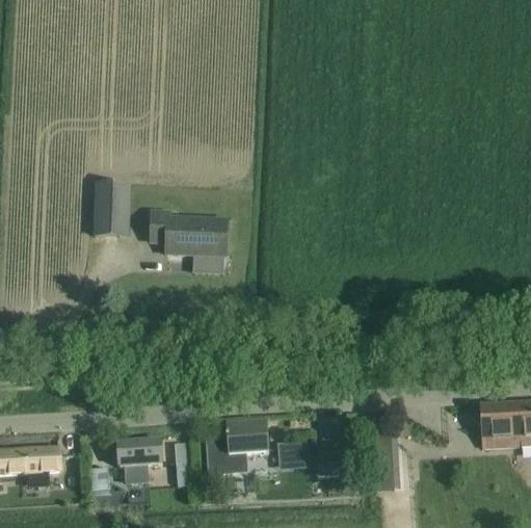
[(129,184),(96,183),(94,234),(128,235),(129,184)]
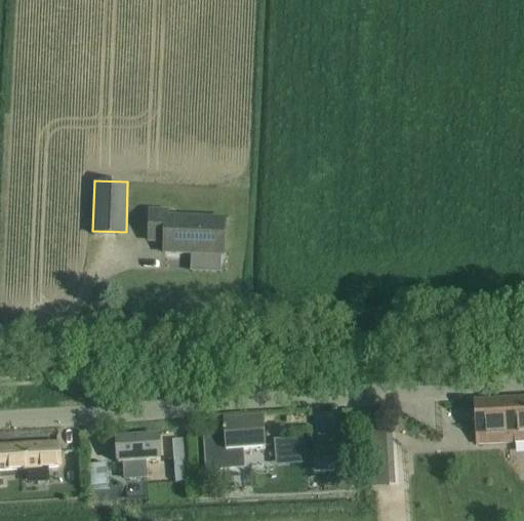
[(166,212),(166,206),(150,206),(149,237),(163,237),(163,249),(190,250),(190,269),(218,270),(219,251),(222,251),(223,214),(166,212)]
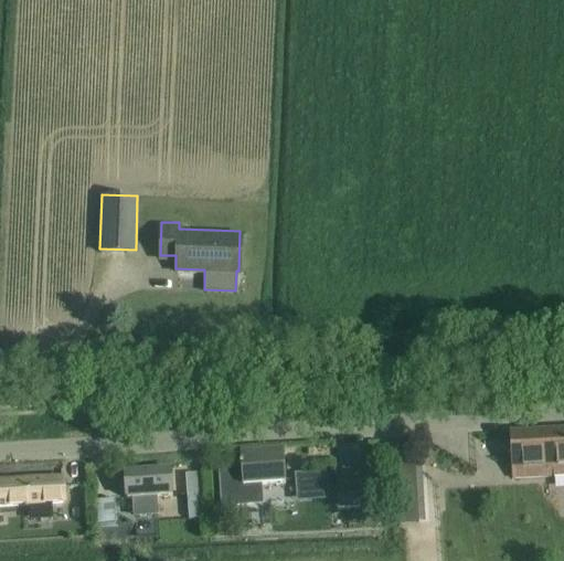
[(563,424),(509,429),(512,473),(554,470),(554,472),(563,470),(563,424)]
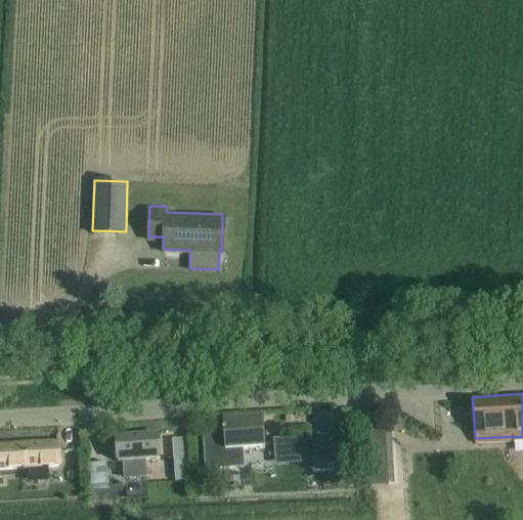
[(240,461),(238,445),(263,444),(260,412),(223,414),(223,425),(222,425),(222,427),(205,428),(207,463),(240,461)]
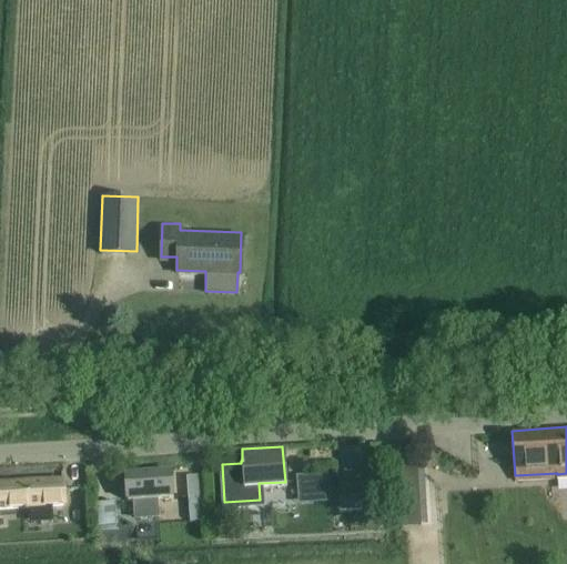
[(397,525),(426,523),(422,450),(393,452),(397,525)]
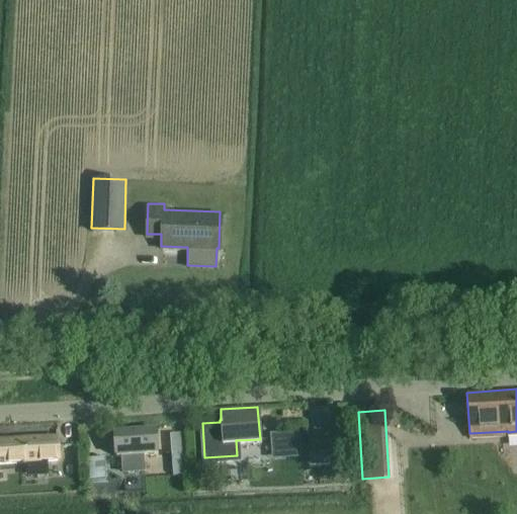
[(116,453),(121,452),(122,468),(143,467),(142,451),(157,450),(156,426),(114,429),(116,453)]
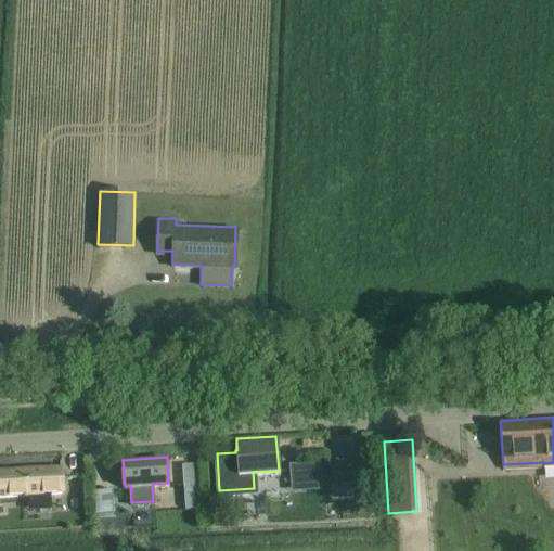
[(320,460),(288,462),(290,481),(321,478),(320,460)]
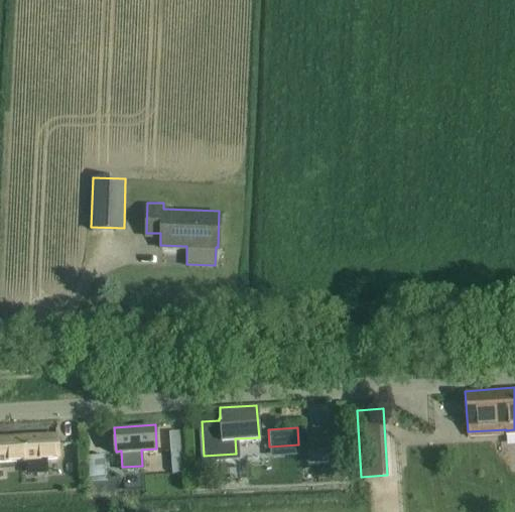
[(185,428),(168,430),(170,451),(187,450),(186,433),(185,428)]
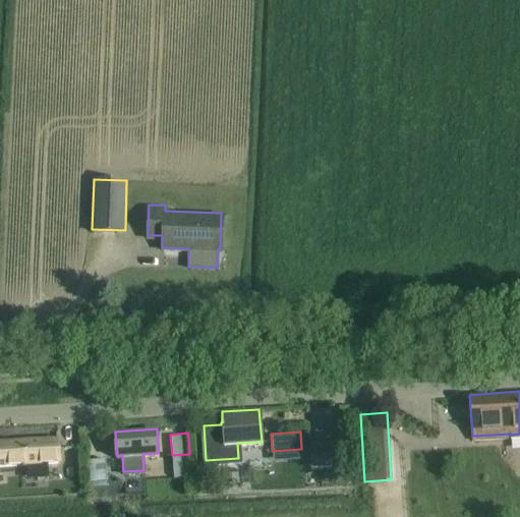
[(57,436),(0,438),(0,462),(59,459),(57,436)]
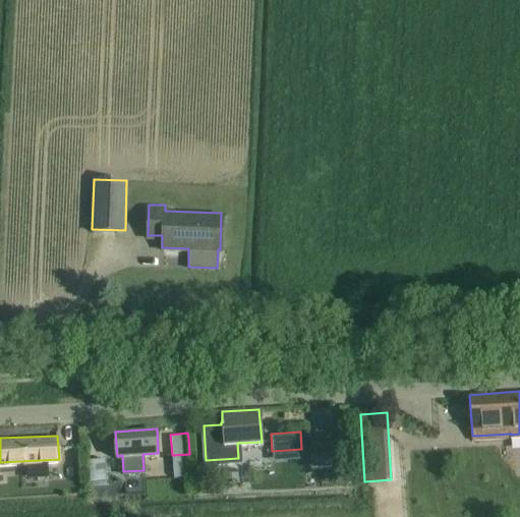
[(343,463),(342,438),(309,441),(311,465),(343,463)]
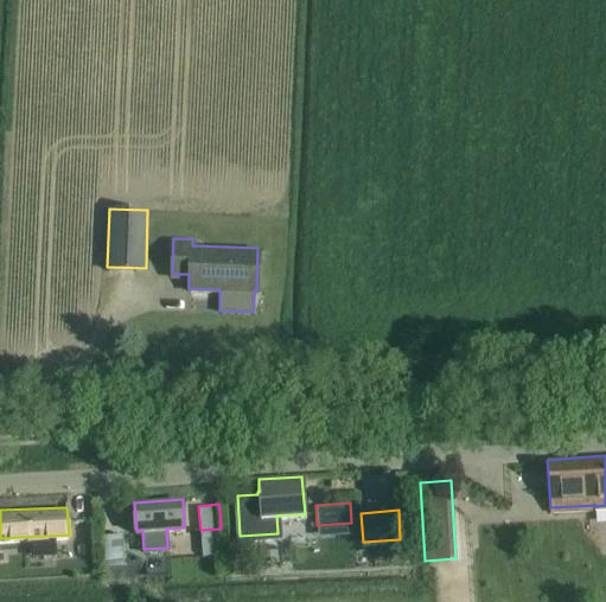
[(222,552),(221,529),(201,530),(202,554),(222,552)]
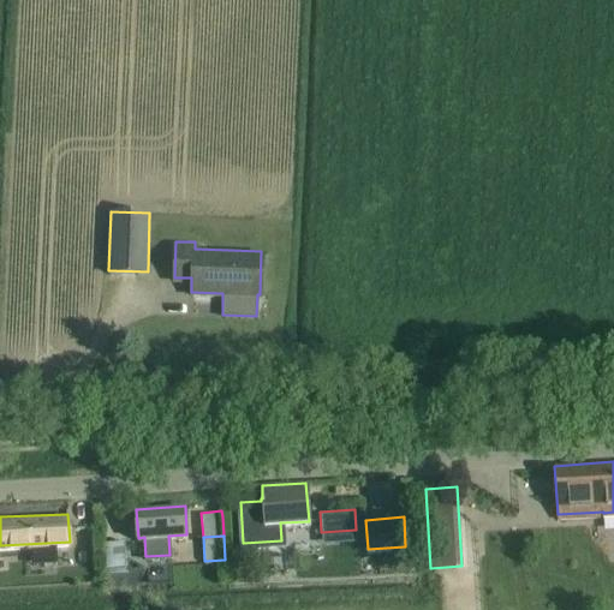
[(125,567),(124,539),(101,540),(102,568),(125,567)]
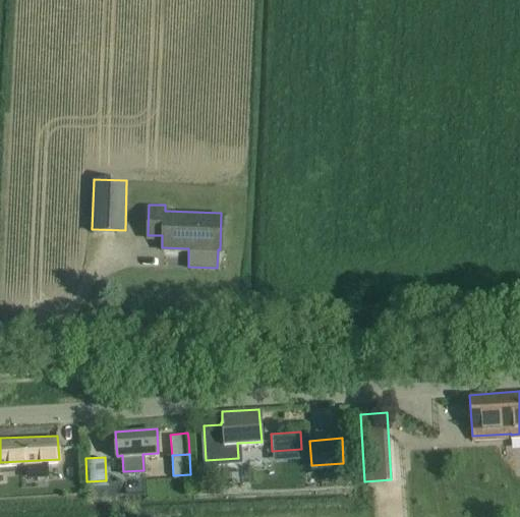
[(208,465),(197,466),(198,491),(209,490),(208,465)]
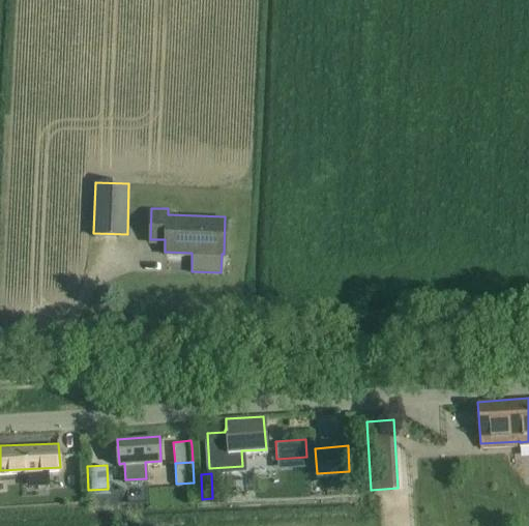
All buildings are outlined.
